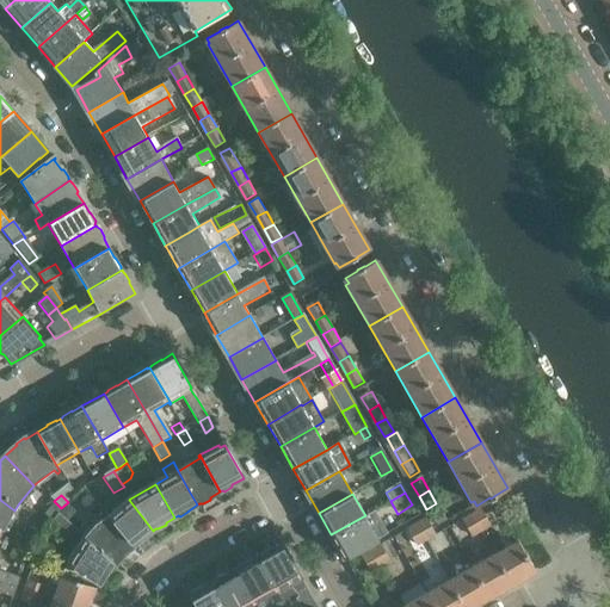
[(0,531),(2,532),(4,532),(14,511),(0,500),(0,531)]
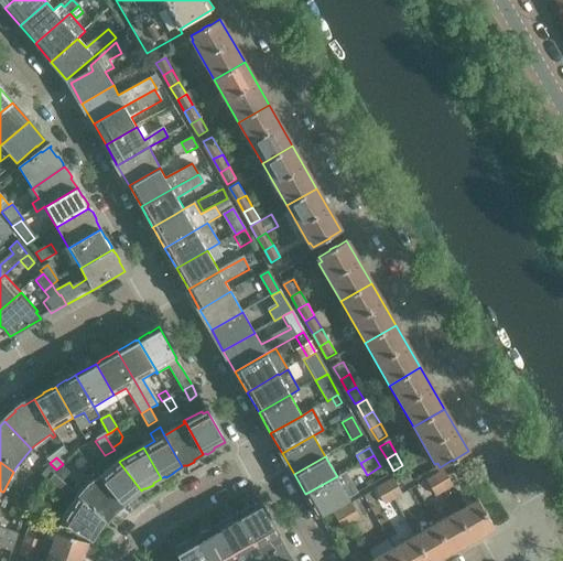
[(119,462),(99,478),(122,506),(127,502),(129,502),(136,497),(136,495),(141,491),(119,462)]
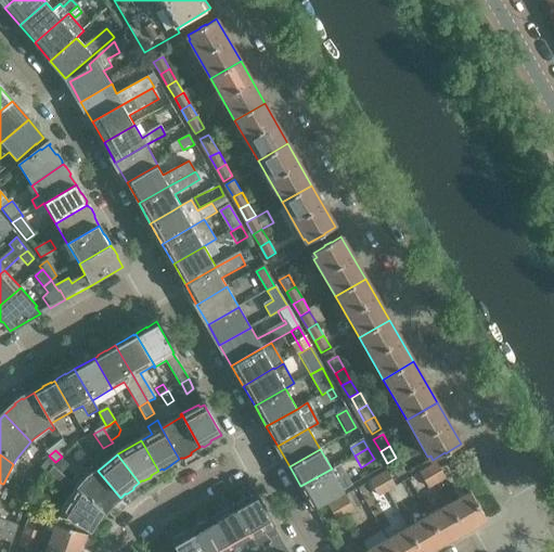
[(396,458),(387,463),(395,475),(403,471),(396,458)]
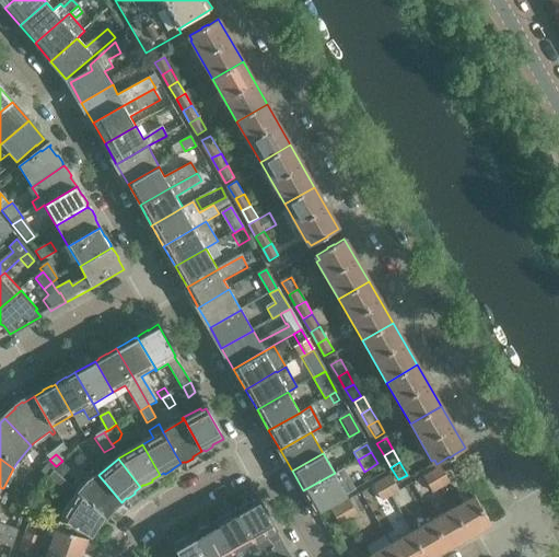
[(37,478),(34,483),(41,488),(49,477),(57,468),(49,463),(43,472),(37,478)]
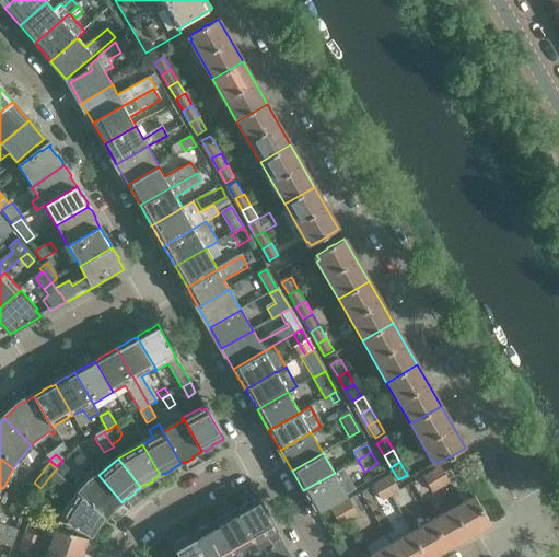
[(88,482),(77,495),(105,518),(107,515),(111,515),(117,509),(117,507),(121,502),(99,475),(91,464),(80,473),(88,482)]
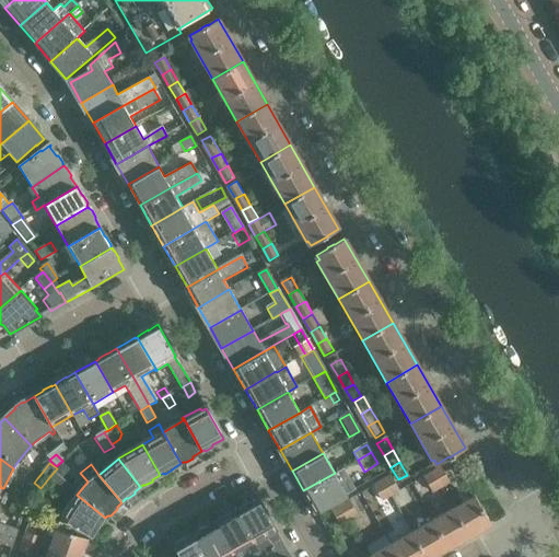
[(335,473),(303,490),(316,513),(332,505),(354,491),(341,468),(335,473)]
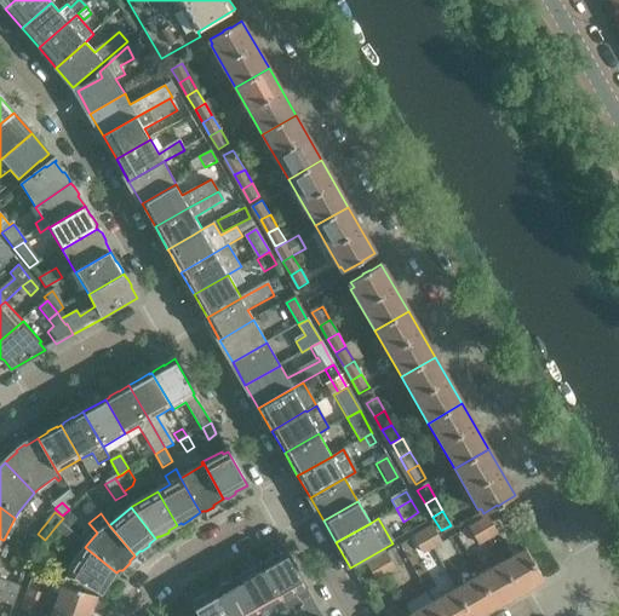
[(488,518),(479,524),(489,542),(499,536),(488,518)]
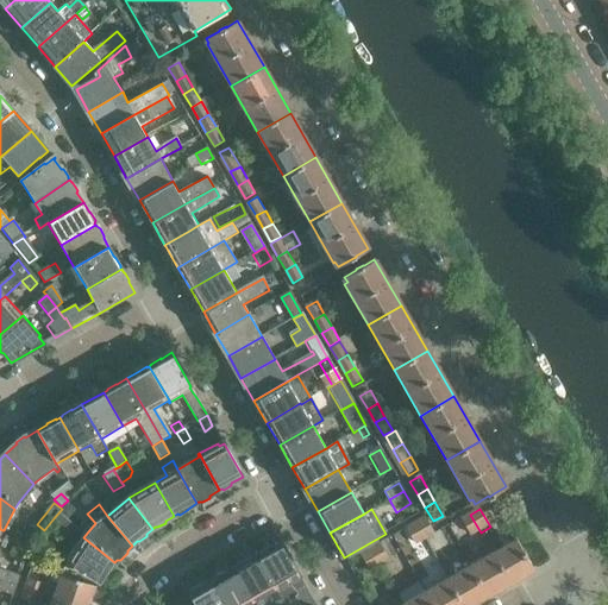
[(57,515),(50,524),(76,546),(66,561),(66,562),(94,580),(94,579),(99,583),(100,580),(104,580),(110,572),(110,569),(114,562),(83,537),(57,515)]
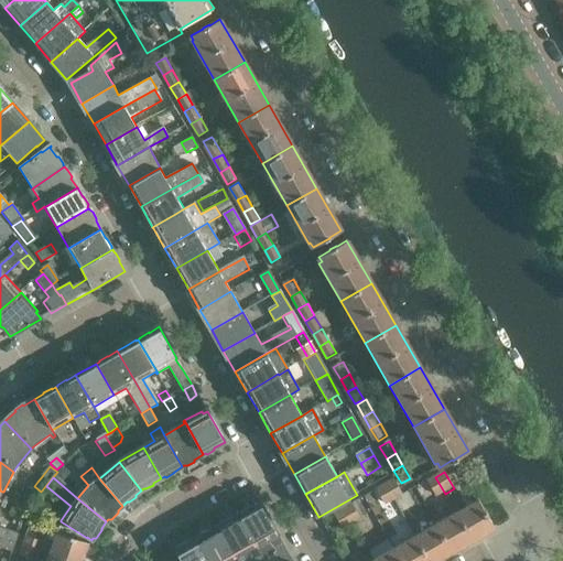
[(445,494),(435,477),(426,482),(436,499),(445,494)]
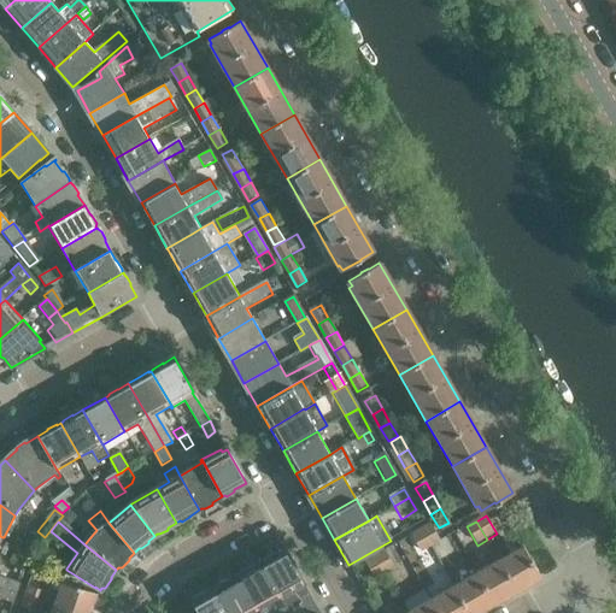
[(27,534),(22,543),(25,544),(35,550),(41,542),(45,537),(37,531),(41,526),(37,524),(29,535),(27,534)]
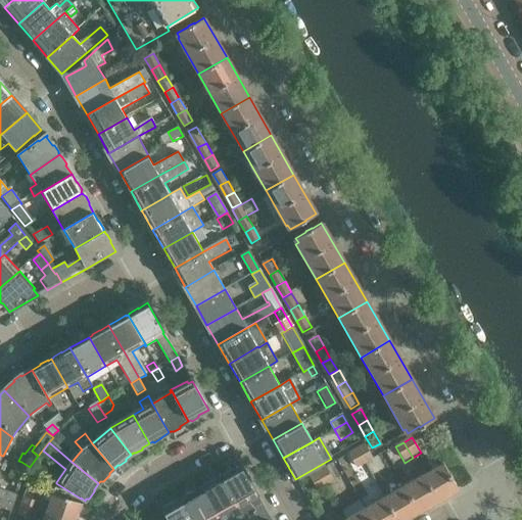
[(364,445),(356,451),(365,466),(373,461),(364,445)]
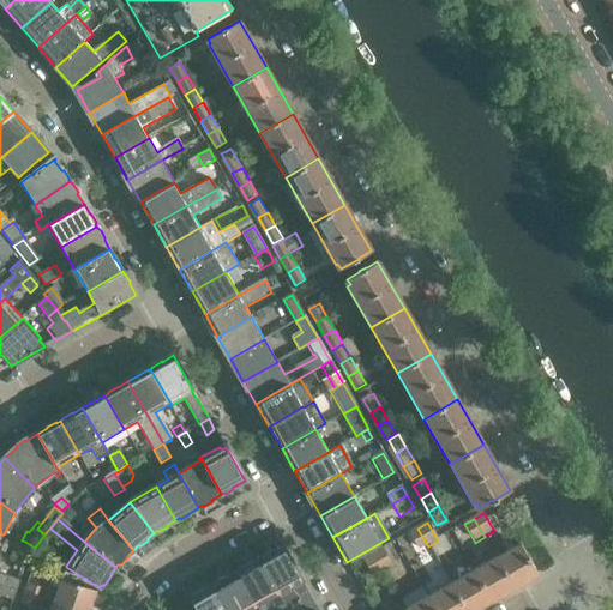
[(418,529),(408,535),(419,553),(428,547),(418,529)]
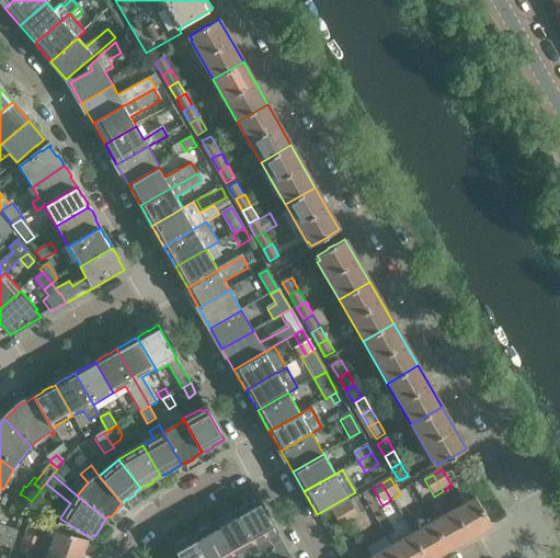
[(470,501),(455,510),(471,538),(492,526),(484,514),(486,514),(482,509),(476,498),(470,501)]
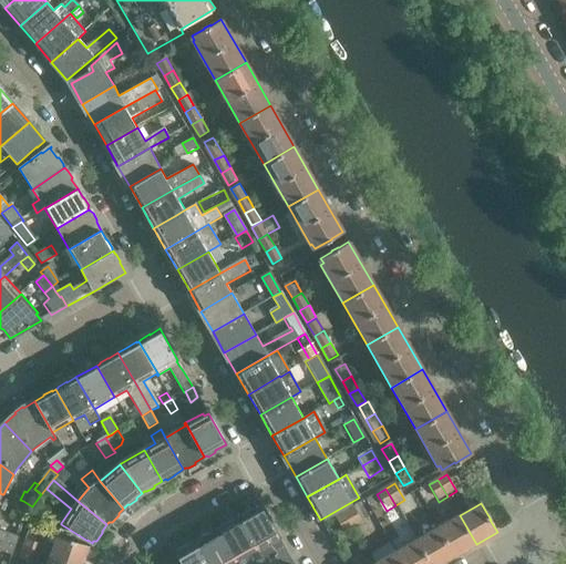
[(242,518),(240,519),(259,552),(264,560),(265,560),(275,554),(277,556),(275,557),(278,563),(294,563),(285,549),(279,539),(279,537),(261,506),(260,506),(251,512),(249,512),(243,515),(242,518)]
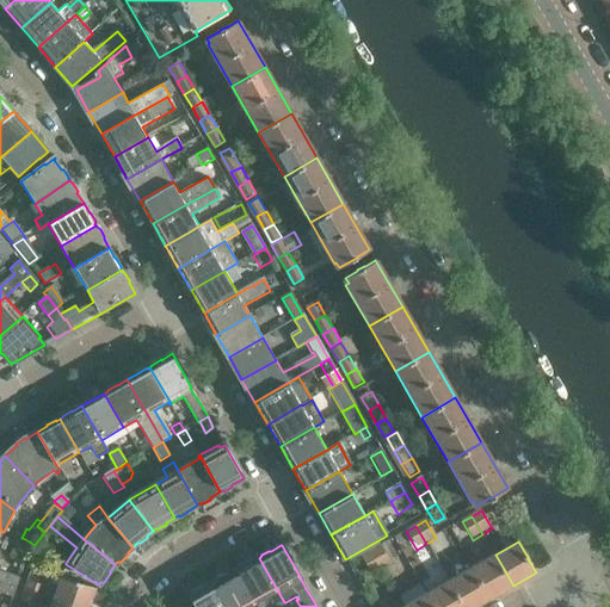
[(381,545),(371,551),(382,569),(392,563),(381,546),(381,545)]
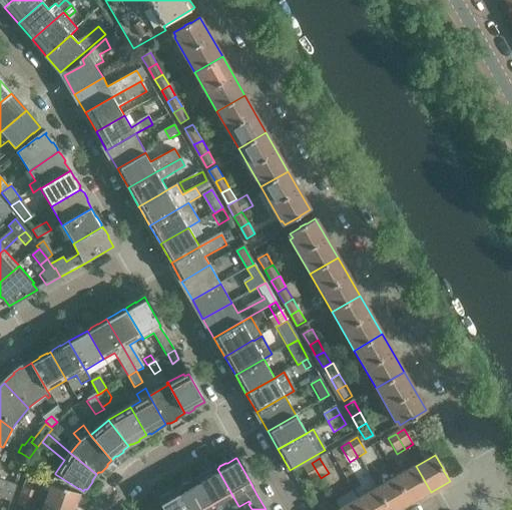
[(308,465),(304,468),(312,481),(317,479),(318,480),(321,478),(312,463),(308,465)]
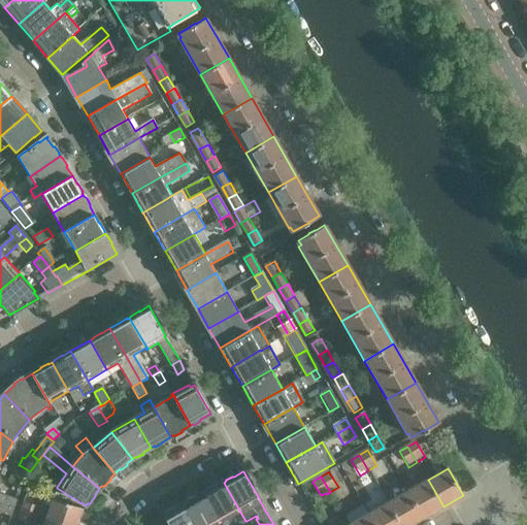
[(24,482),(15,479),(13,487),(21,489),(24,482)]
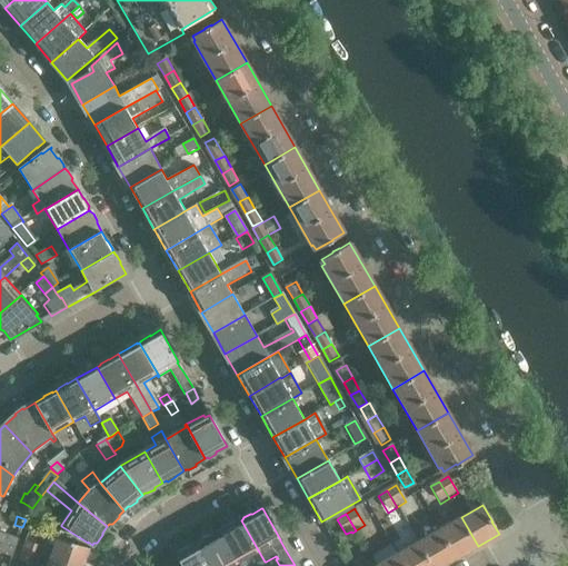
[(461,517),(439,529),(456,558),(478,546),(461,517)]
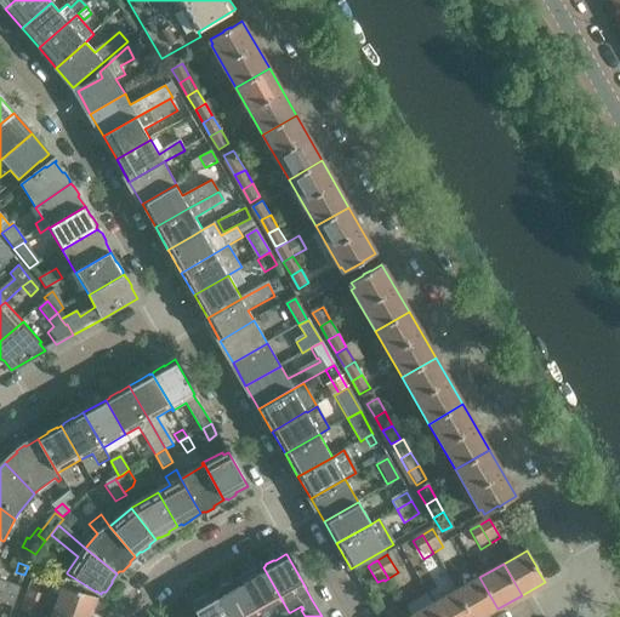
[(242,580),(240,580),(261,615),(271,609),(276,616),(282,616),(289,612),(284,604),(263,567),(254,572),(250,573),(243,577),(242,580)]
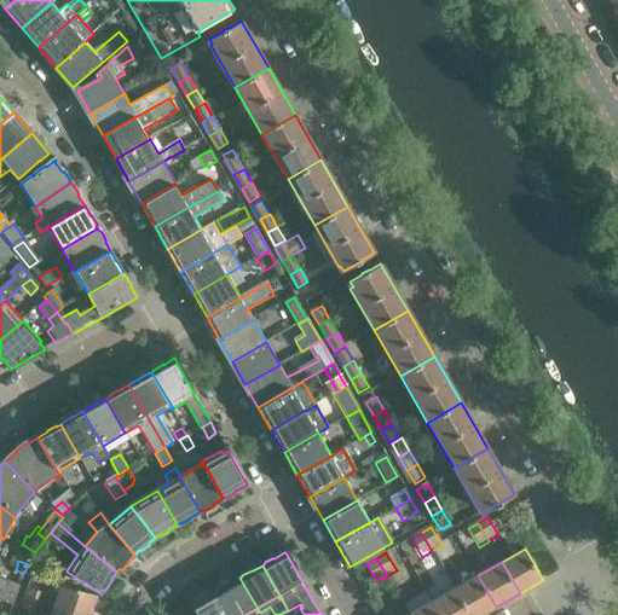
[(478,575),(455,589),(469,614),(481,614),(496,607),(478,575)]
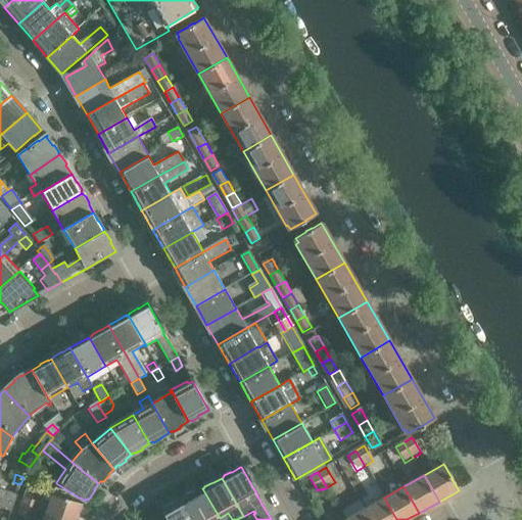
[(185,500),(184,500),(194,519),(218,519),(220,518),(202,488),(194,493),(192,493),(186,498),(185,500)]
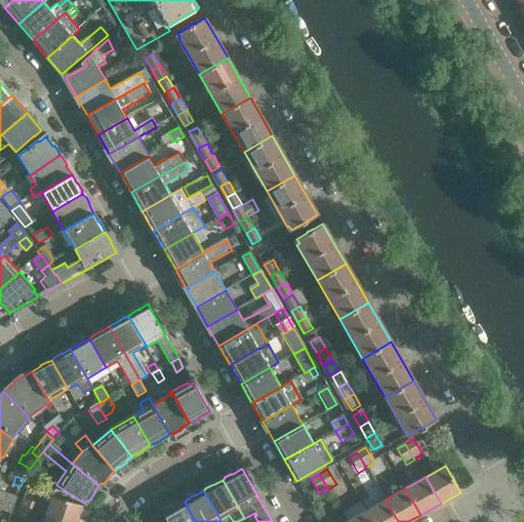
[(0,504),(13,509),(17,498),(0,492),(0,504)]
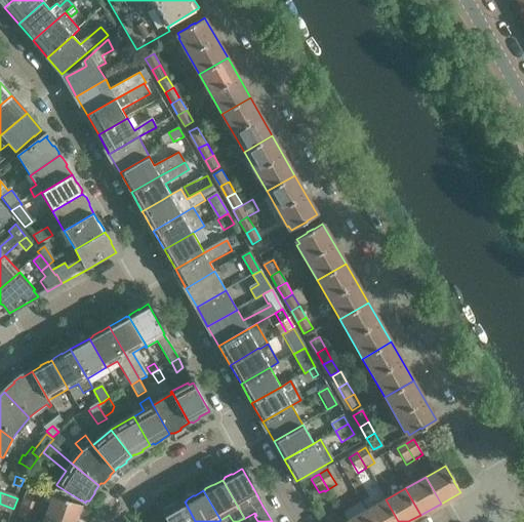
[(52,495),(45,517),(57,521),(77,521),(83,506),(52,495)]
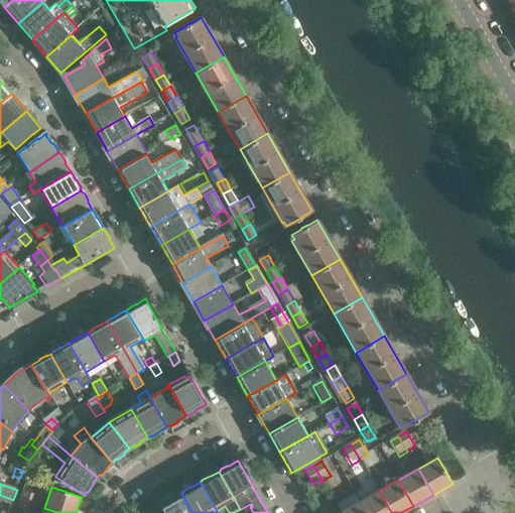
[(23,491),(20,500),(34,506),(37,497),(23,491)]
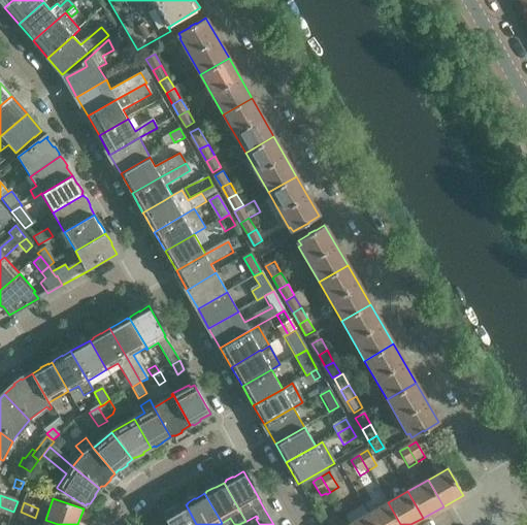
[(400,524),(388,502),(368,514),(374,524),(400,524)]
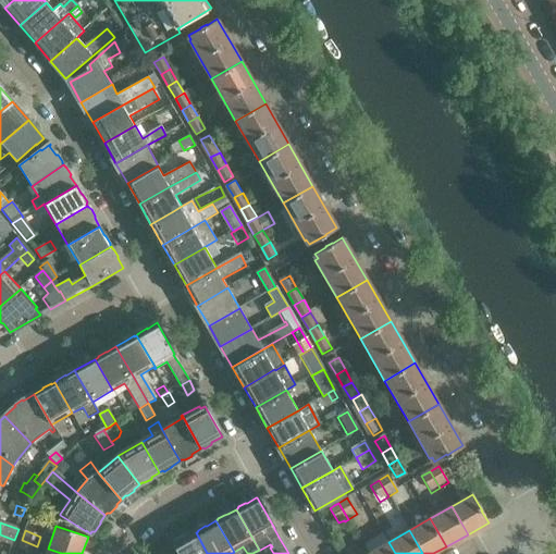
[(176,543),(174,544),(180,553),(207,553),(196,532),(186,538),(184,538),(177,541),(176,543)]
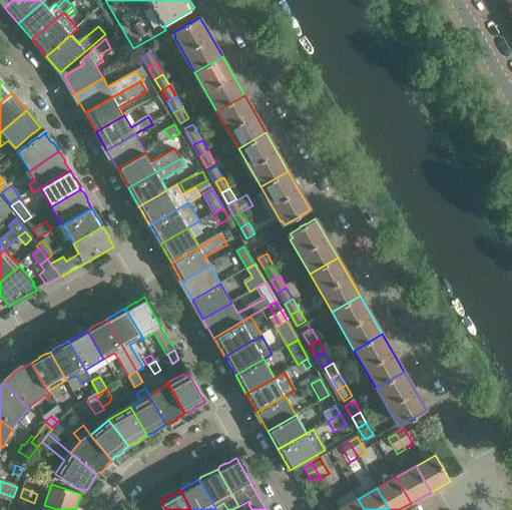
[(0,499),(11,503),(13,497),(0,492),(0,499)]
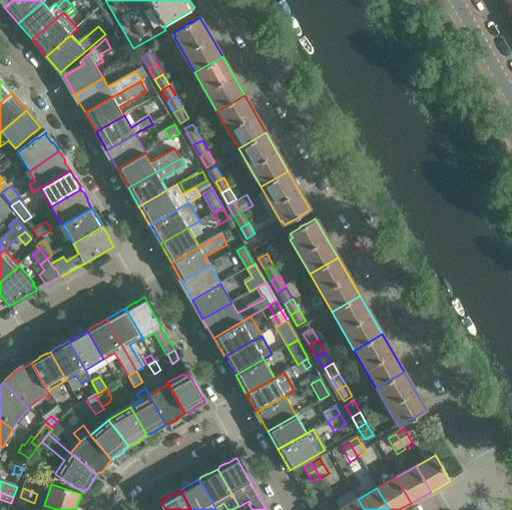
[(34,509),(36,503),(34,503),(20,497),(16,506),(25,509),(34,509)]
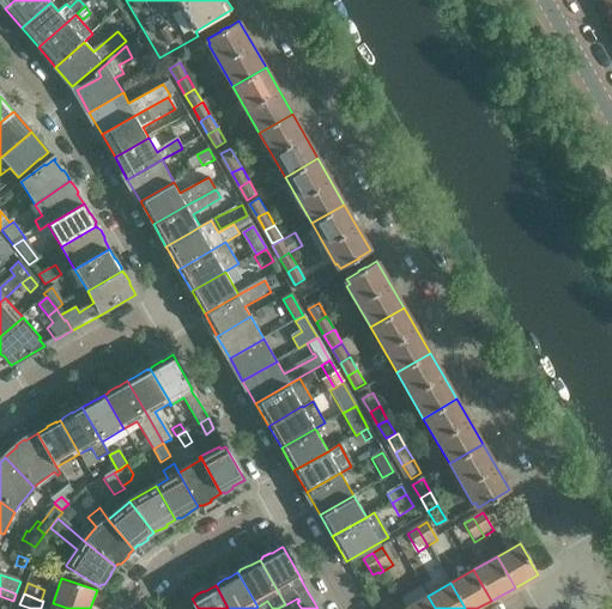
[(435,608),(428,596),(407,608),(435,608)]
